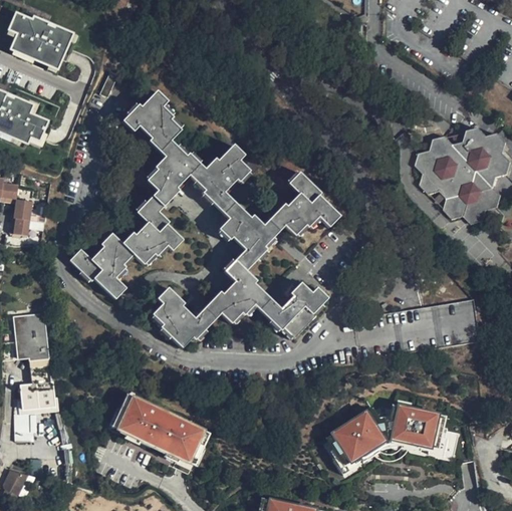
[(32,17),(15,10),(8,27),(17,30),(9,46),(59,67),(74,31),(56,23),(55,26),(41,20),(42,17),(33,14),(32,17)]
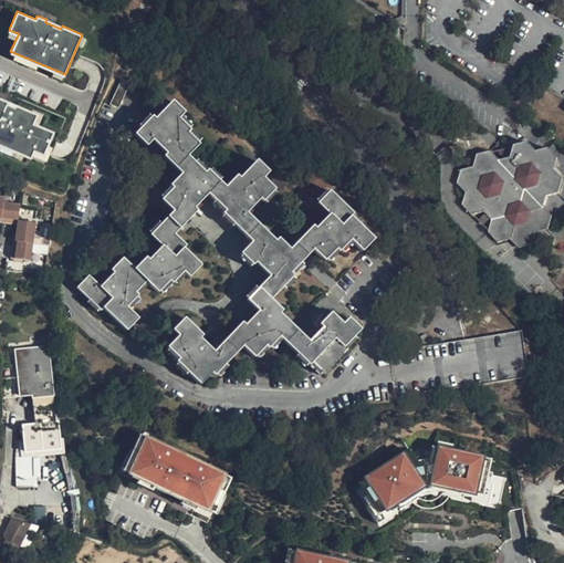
[(38,63),(13,52),(12,58),(35,68),(38,63)]
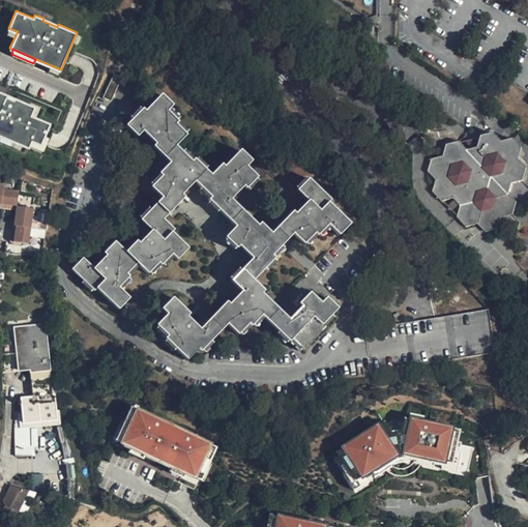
[(105,94),(113,98),(123,75),(115,71),(105,94)]
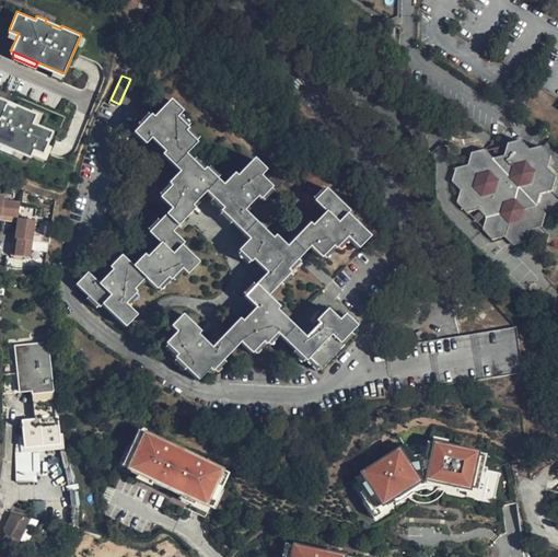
[(280,304),(269,293),(292,269),(289,266),(311,244),(323,255),(334,243),(337,245),(347,234),(359,246),(370,234),(347,212),(350,209),(326,186),(315,198),(327,209),(314,223),(311,220),(289,244),(277,233),(275,235),(245,207),(258,194),(260,196),(272,185),(260,174),(267,167),(255,157),(239,175),(235,172),(224,183),(207,165),(204,169),(187,151),(197,140),(185,129),(188,127),(176,115),(183,108),(171,97),(154,116),(151,113),(135,130),(147,141),(152,136),(166,149),(163,152),(181,169),(171,181),(173,183),(162,194),(174,205),(169,210),(181,222),(196,206),(194,202),(207,188),(224,206),(222,208),(251,235),(240,246),(252,258),(254,256),(268,268),(246,293),(257,304),(244,318),(241,315),(212,345),(199,331),(201,328),(184,311),(173,323),(178,329),(169,340),(179,351),(177,355),(200,375),(210,366),(214,369),(242,338),(254,350),(265,338),(267,341),(278,329),(318,369),(344,343),(341,339),(356,324),(344,312),(339,316),(328,306),(317,317),(321,321),(306,334),(278,306),(280,304)]
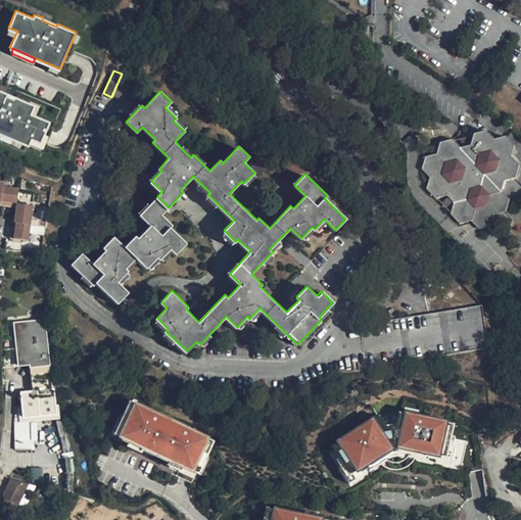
[(0,132),(20,142),(28,145),(31,139),(41,143),(49,124),(30,114),(33,106),(13,97),(12,99),(0,93),(0,132)]
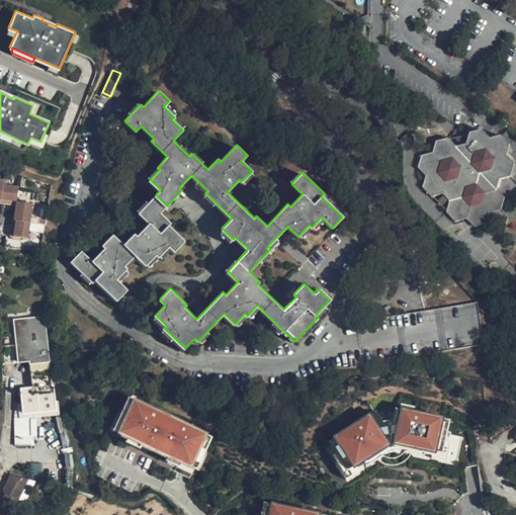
[(469,213),(479,210),(482,198),(474,191),(476,179),(487,176),(496,183),(506,180),(509,168),(515,165),(515,148),(513,146),(515,139),(515,134),(505,126),(495,130),(487,122),(476,125),(474,136),(461,140),(453,133),(441,137),(439,148),(429,151),(426,164),(435,171),(433,181),(442,190),(452,187),(461,195),(459,205),(469,213)]
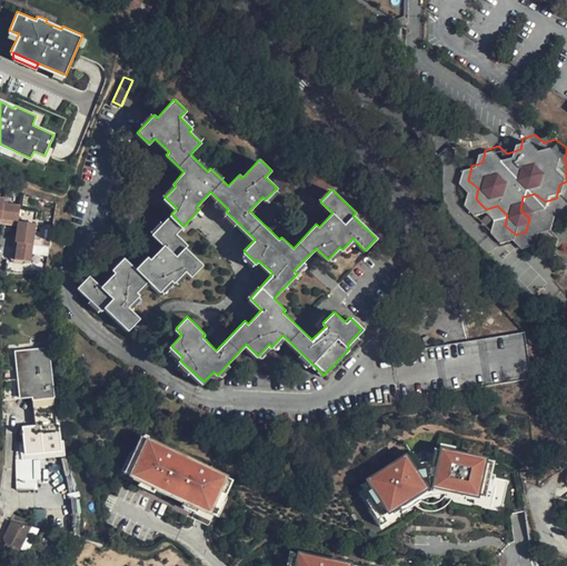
[(523,138),(498,146),(507,154),(520,149),(523,138)]
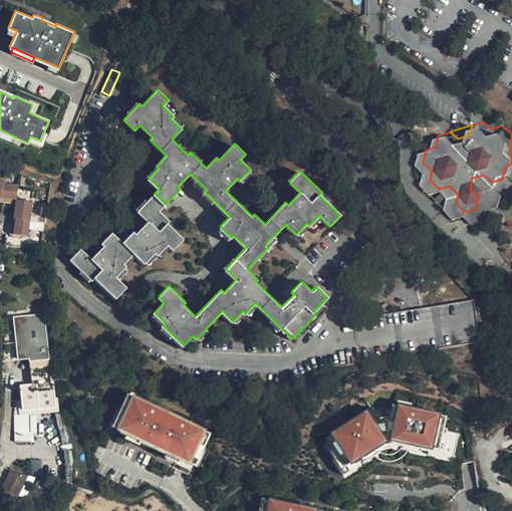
[(20,140),(0,130),(0,136),(16,144),(18,144),(19,143),(20,140)]
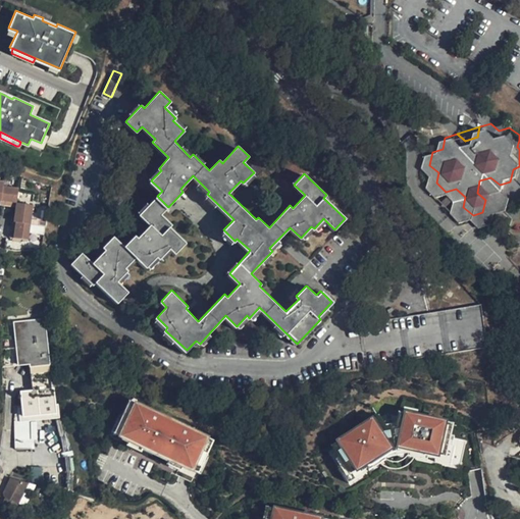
[(518,201),(519,196),(519,189),(510,182),(500,185),(490,177),(479,180),(477,193),(485,200),(482,212),(491,219),(504,215),(507,204),(518,201)]
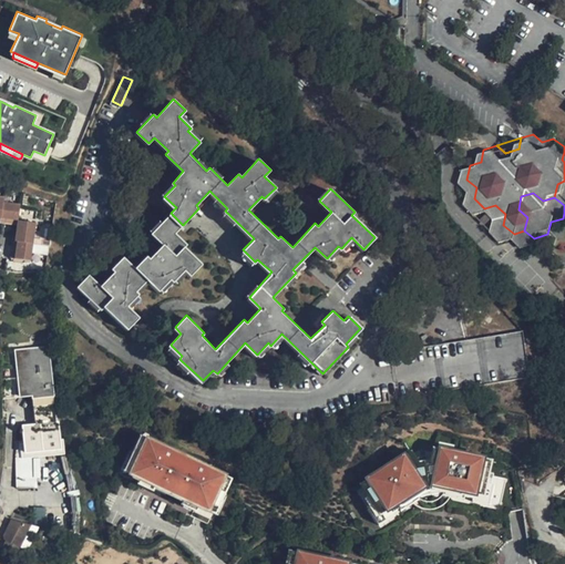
[(0,215),(4,216),(3,222),(20,224),(18,239),(16,238),(13,256),(34,258),(40,221),(21,218),(23,203),(7,201),(8,195),(0,194),(0,215)]
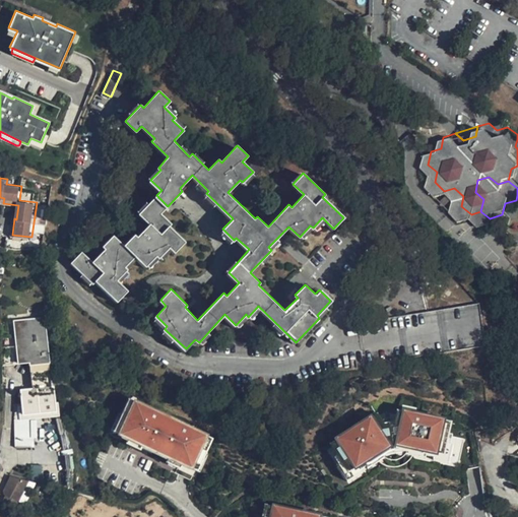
[(162,212),(168,206),(156,195),(139,213),(150,223),(162,234),(169,225),(172,222),(162,212)]
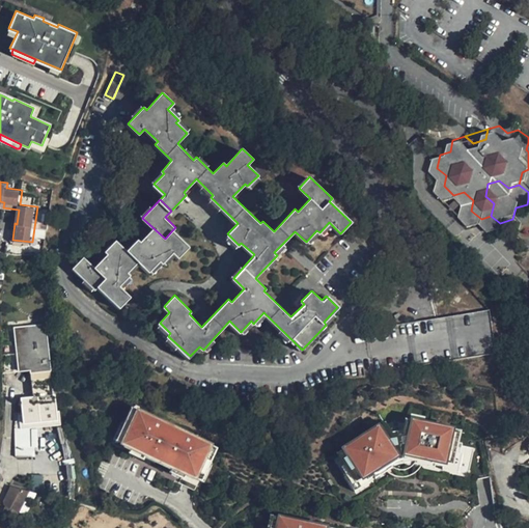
[(190,246),(172,230),(165,239),(154,228),(141,241),(138,239),(128,249),(116,239),(106,250),(109,253),(95,267),(84,255),(74,267),(96,287),(99,285),(120,306),(131,296),(119,285),(131,274),(128,271),(138,260),(149,271),(160,259),(163,262),(172,252),(178,257),(190,246)]
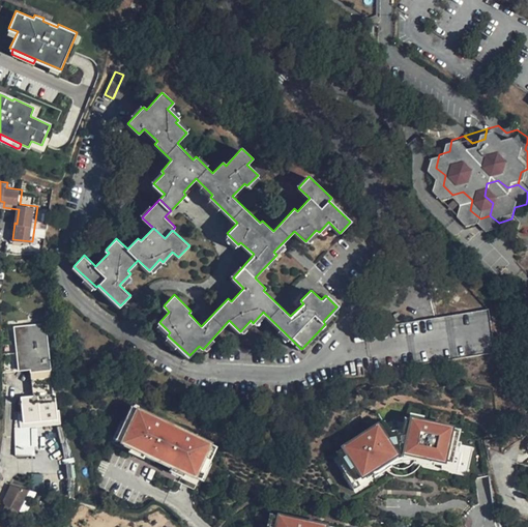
[(21,350),(5,352),(5,370),(31,366),(33,378),(52,375),(44,321),(18,325),(21,350)]
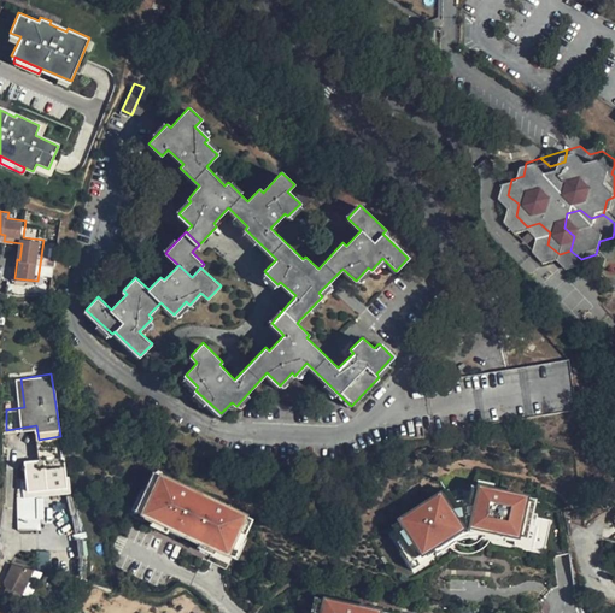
[(60,436),(39,440),(41,459),(27,461),(30,483),(31,491),(45,489),(69,485),(60,436)]
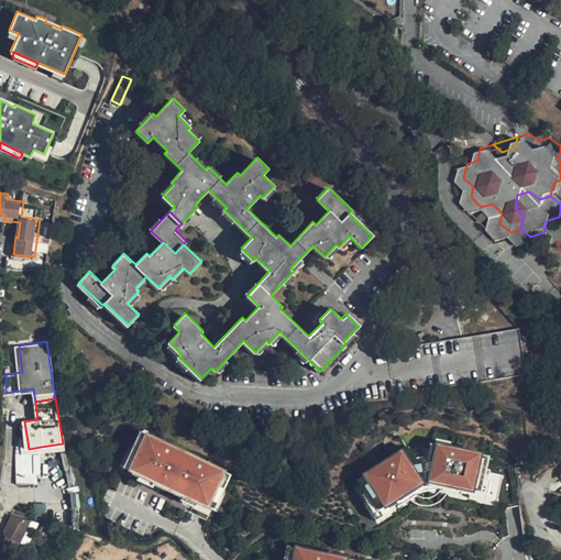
[(124,463),(134,469),(150,436),(140,431),(124,463)]
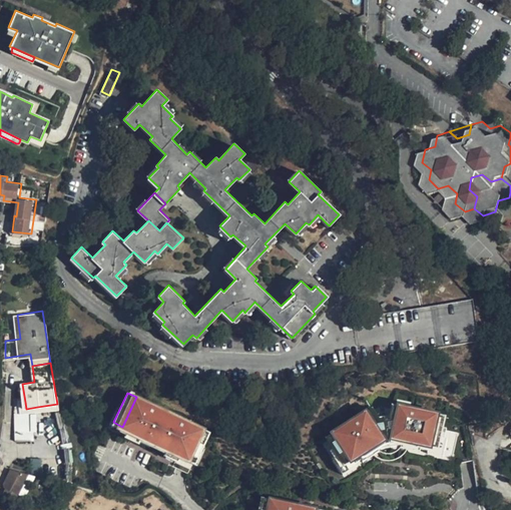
[(201,464),(215,435),(136,397),(122,427),(126,429),(154,442),(156,439),(170,446),(169,449),(197,462),(201,464)]
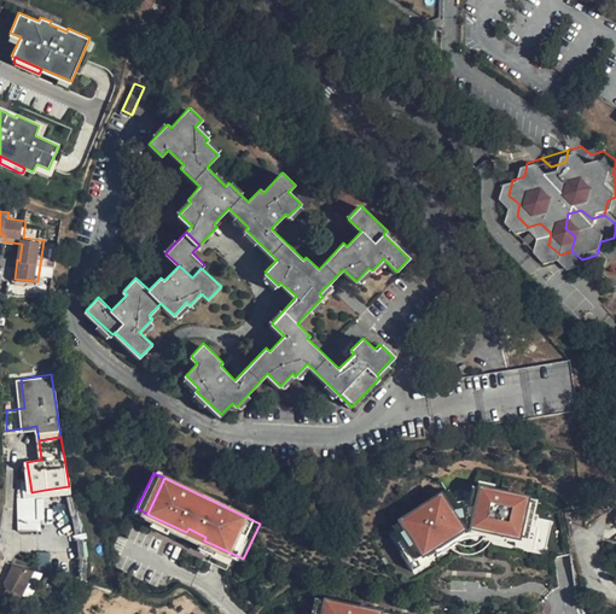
[(30,484),(27,484),(24,533),(42,536),(45,490),(32,492),(30,484)]
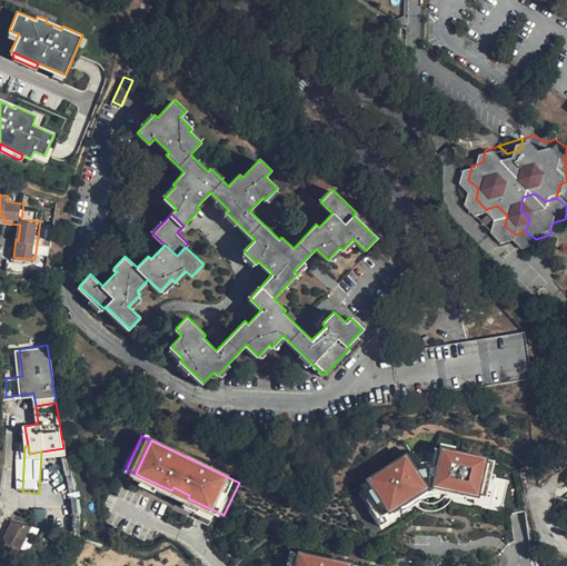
[(423,465),(414,450),(362,483),(370,495),(383,515),(425,487),(438,485),(487,495),(495,459),(436,446),(433,463),(423,465)]
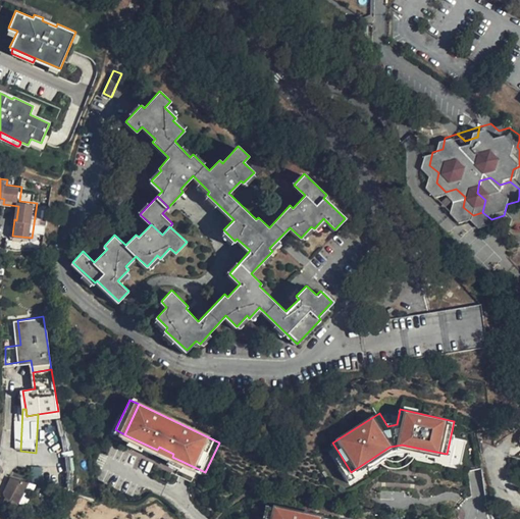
[(457,434),(452,433),(447,454),(402,445),(390,447),(351,472),(340,454),(333,457),(339,465),(335,467),(347,484),(362,474),(360,471),(367,466),(370,469),(382,461),(380,458),(382,457),(412,452),(414,452),(413,456),(428,459),(429,455),(437,457),(437,461),(455,465),(460,445),(455,444),(457,434)]
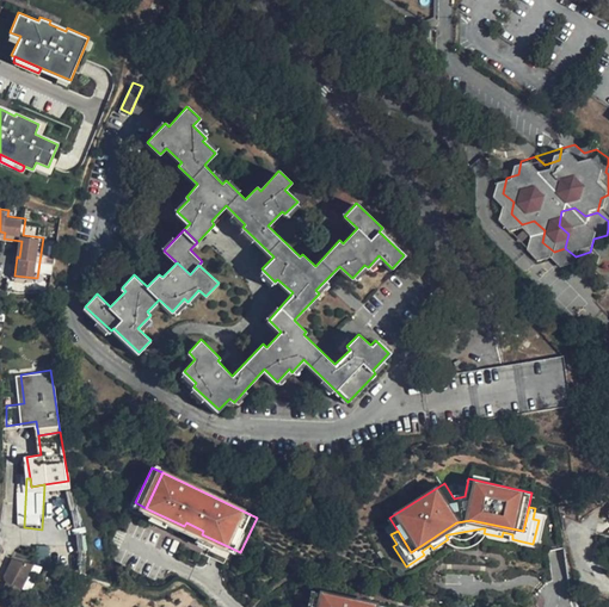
[(186,522),(184,526),(151,511),(147,516),(182,533),(184,528),(201,537),(198,542),(232,557),(235,550),(202,534),(203,531),(186,522)]
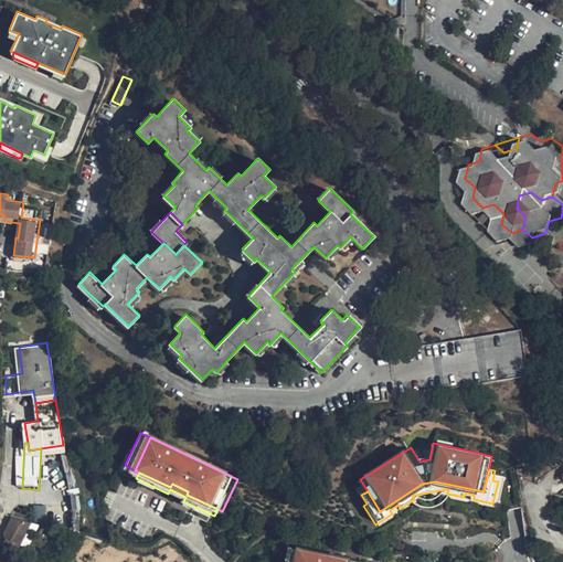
[(8,536),(22,542),(34,520),(16,515),(8,528),(8,530),(8,531),(8,532),(8,533),(8,536)]
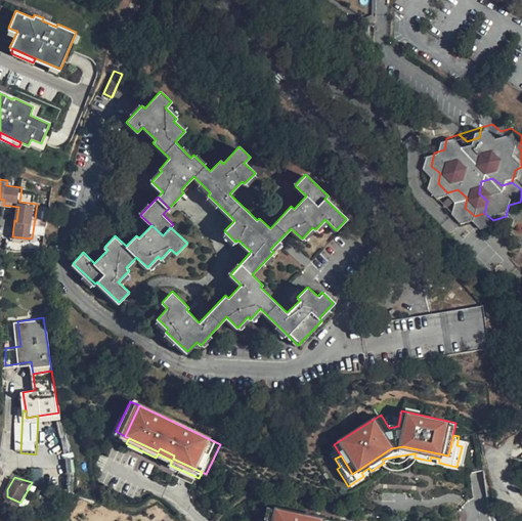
[(3,504),(15,511),(20,503),(7,496),(3,504)]
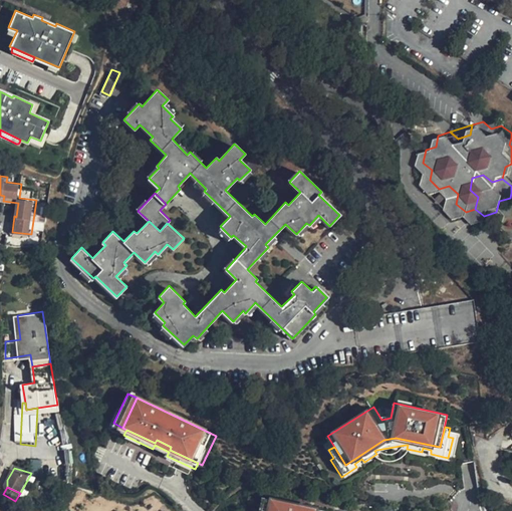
[(143,507),(81,489),(66,510),(171,510),(150,496),(143,507)]
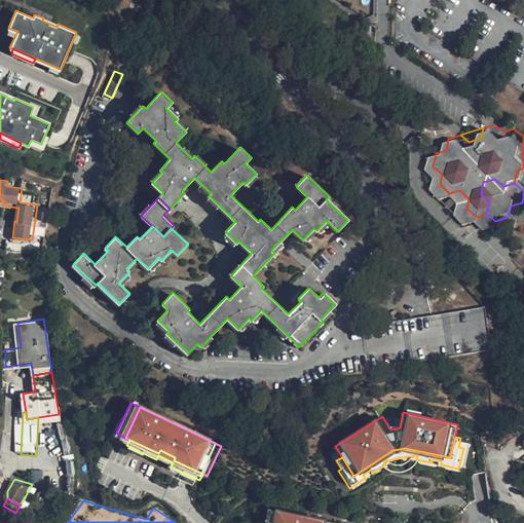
[(285,512),(268,508),(264,522),(332,522),(314,518),(293,514),(292,518),(284,516),(285,512)]
